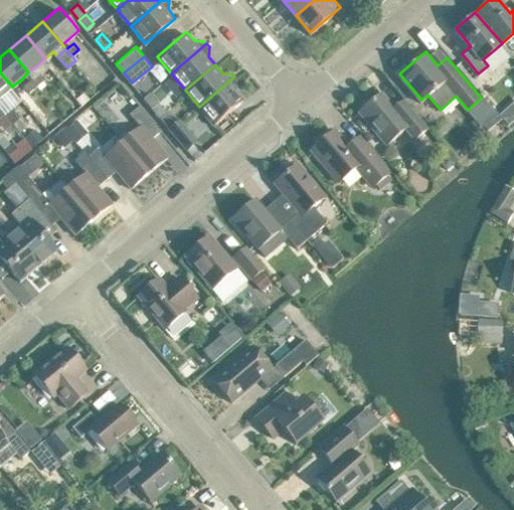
[(38,83),(45,77),(40,70),(32,77),(38,83)]
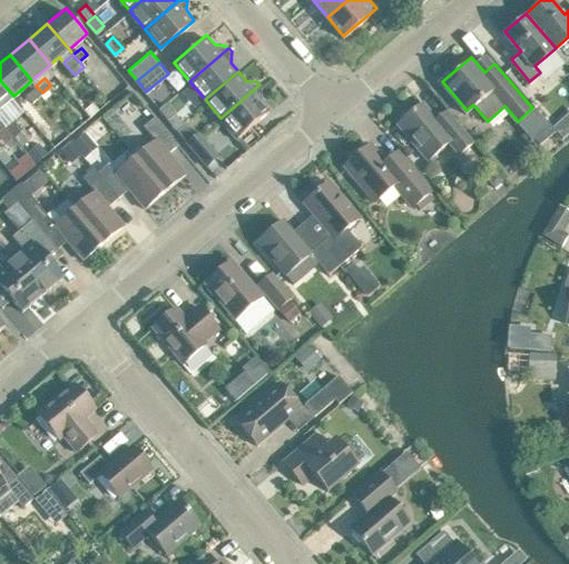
[(0,80),(0,107),(13,96),(0,80)]
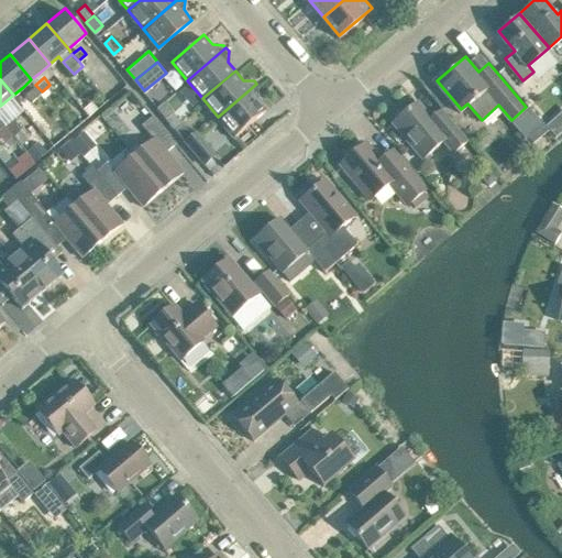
[(234,135),(251,121),(266,108),(259,98),(259,87),(256,84),(218,117),(234,135)]
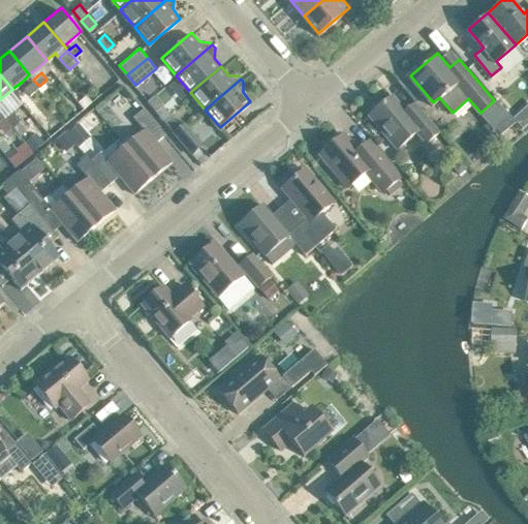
[(33,80),(25,86),(31,93),(39,86),(33,80)]
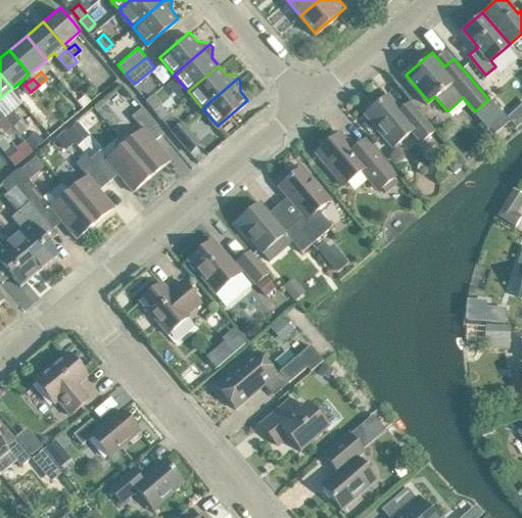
[(160,114),(168,109),(153,92),(146,98),(160,114)]
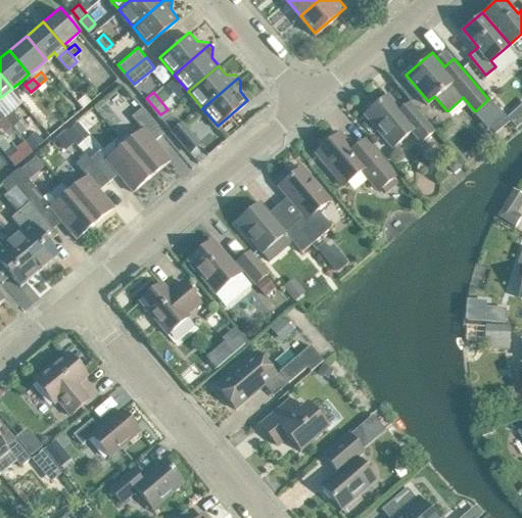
[(419,109),(410,118),(388,92),(365,111),(392,145),(411,129),(421,140),(435,128),(419,109)]
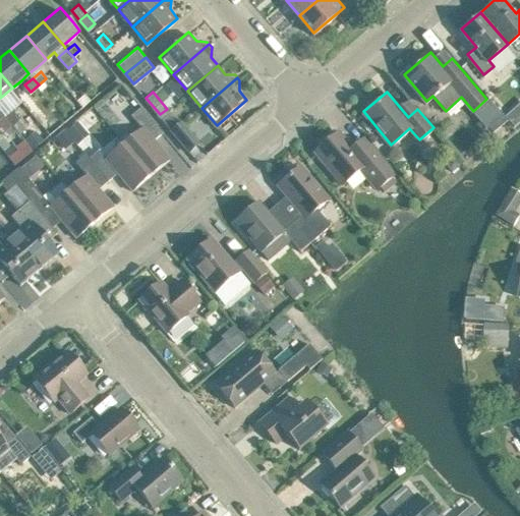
[(152,173),(170,157),(154,137),(164,130),(141,104),(131,113),(142,126),(125,141),(152,173)]
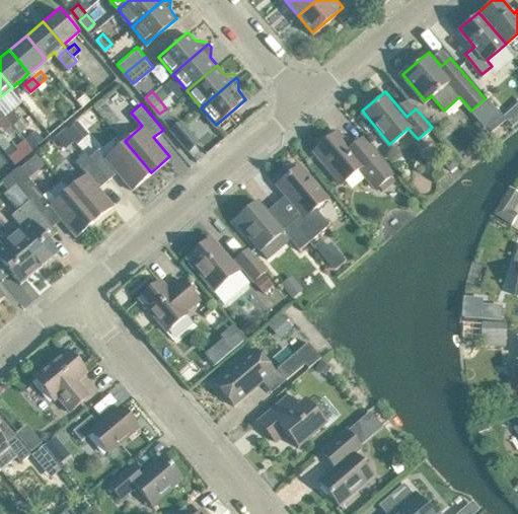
[(517,112),(513,105),(503,114),(509,121),(512,124),(513,123),(517,118),(517,112)]
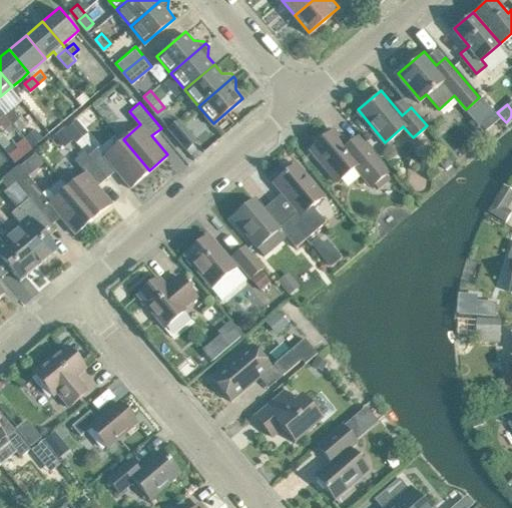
[(0,105),(0,121),(1,123),(8,116),(4,112),(5,111),(0,105)]
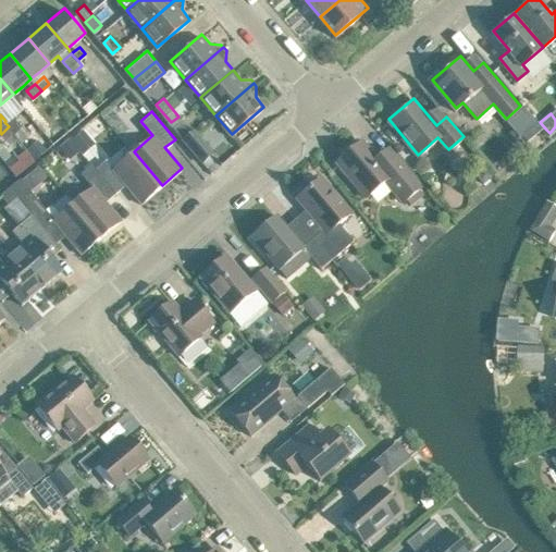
[(183,136),(190,131),(178,117),(171,122),(183,136)]
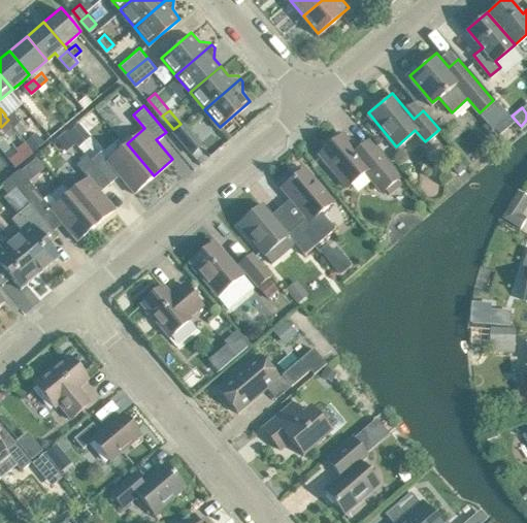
[(101,131),(113,122),(106,112),(94,123),(101,131)]
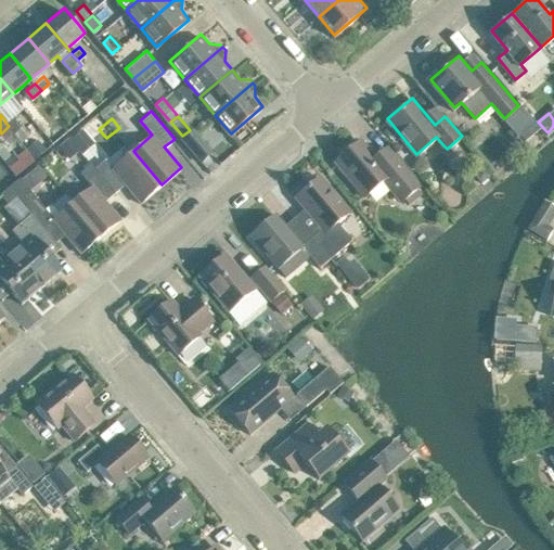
[(201,158),(211,150),(193,127),(190,130),(182,136),(187,142),(201,158)]
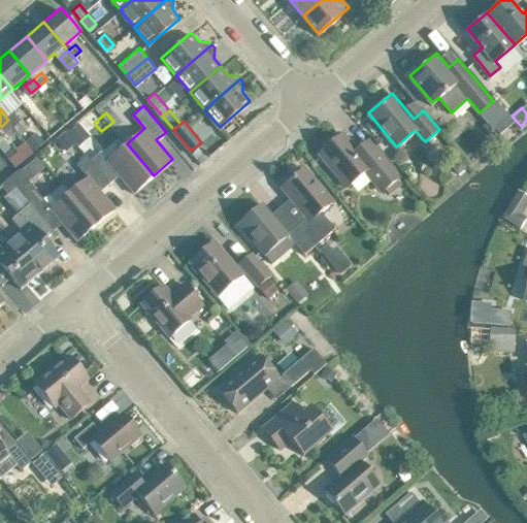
[(357,148),(343,131),(320,151),(348,185),(366,169),(383,189),(399,174),(382,155),(368,138),(357,148)]
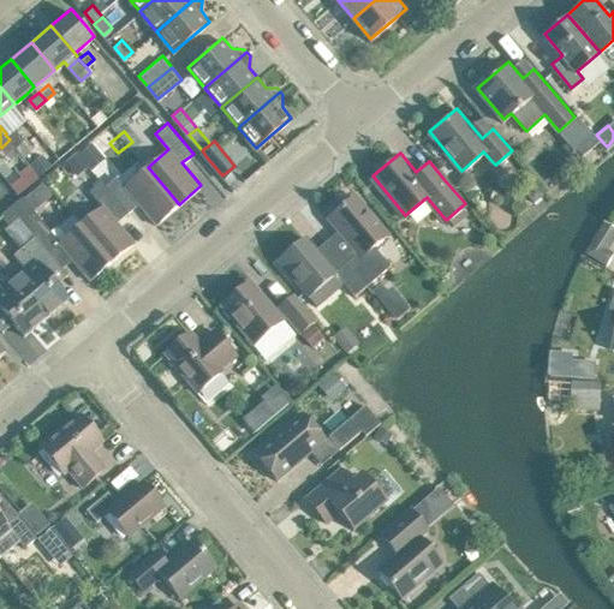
[(17,191),(37,174),(28,161),(17,171),(21,174),(10,183),(17,191)]
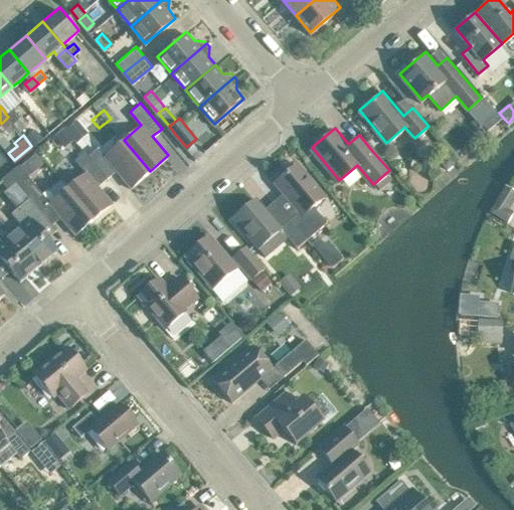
[(150,171),(124,140),(106,155),(98,146),(89,154),(108,177),(117,169),(131,186),(150,171)]
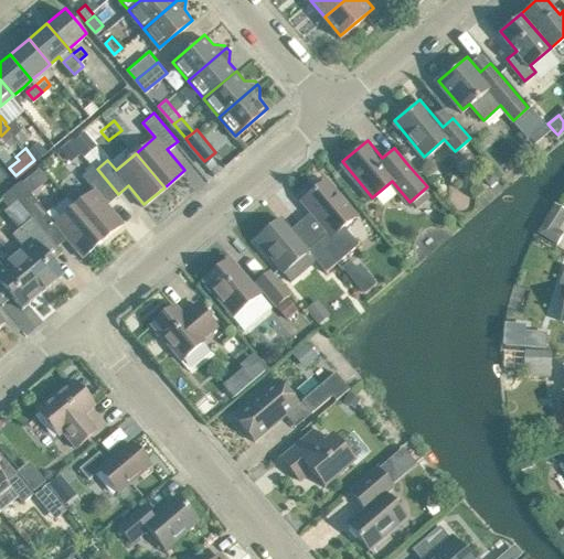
[(41,164),(32,172),(42,183),(51,175),(41,164)]
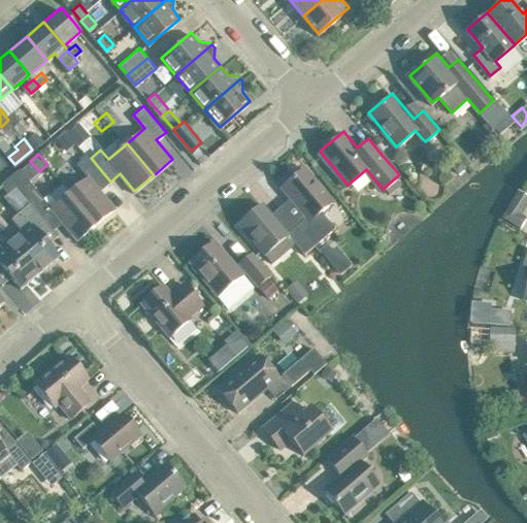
[(97,223),(116,206),(100,189),(110,182),(91,158),(87,154),(77,162),(89,175),(70,191),(97,223)]
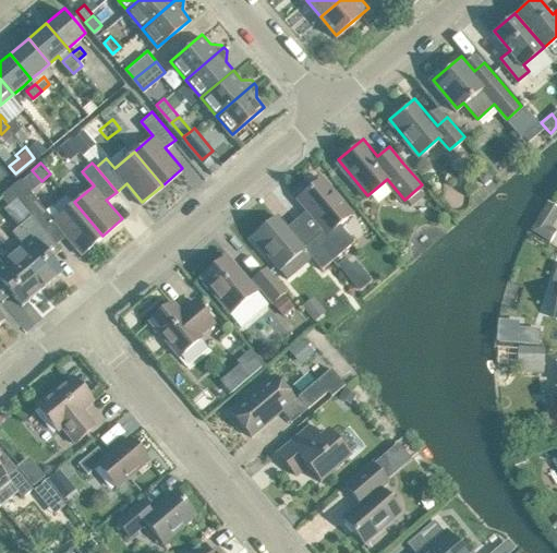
[(484,181),(494,172),(485,164),(475,172),(484,181)]
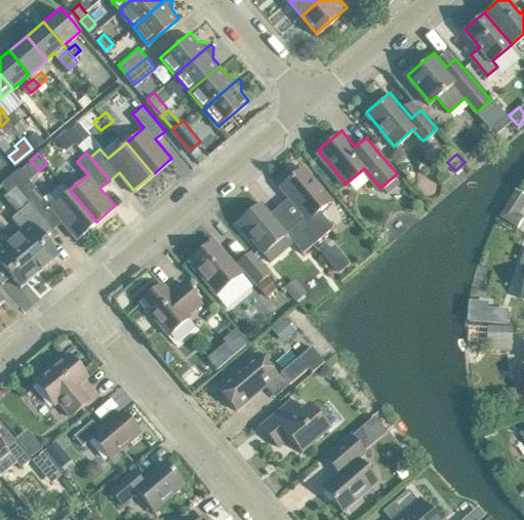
[(313,242),(333,225),(320,208),(331,198),(304,165),(280,185),(305,214),(295,223),(313,242)]
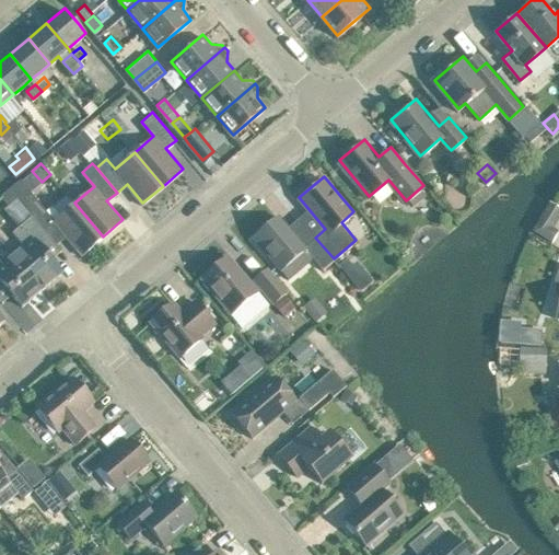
[(21,177),(10,187),(16,195),(32,215),(33,214),(42,224),(53,216),(56,219),(54,220),(82,253),(103,236),(74,203),(66,193),(54,203),(55,205),(51,205),(47,208),(21,177)]
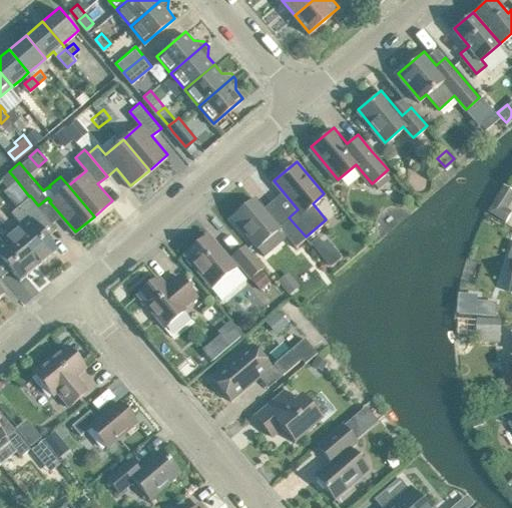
[(7,185),(15,178),(9,171),(1,177),(7,185)]
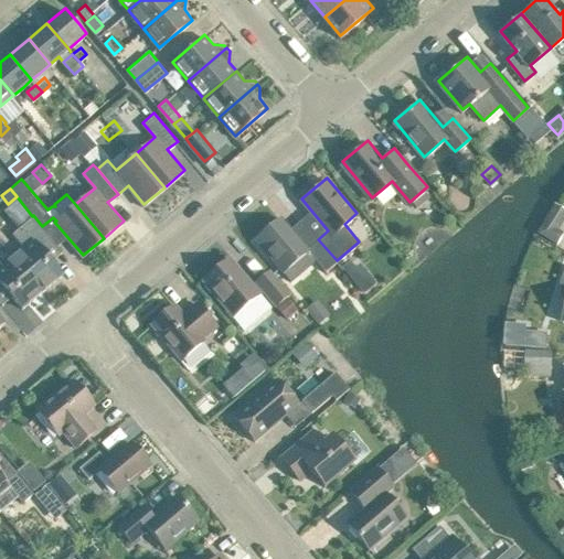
[(43,289),(63,272),(43,249),(53,240),(42,227),(42,226),(33,215),(32,216),(13,232),(25,246),(20,250),(14,255),(43,289)]
